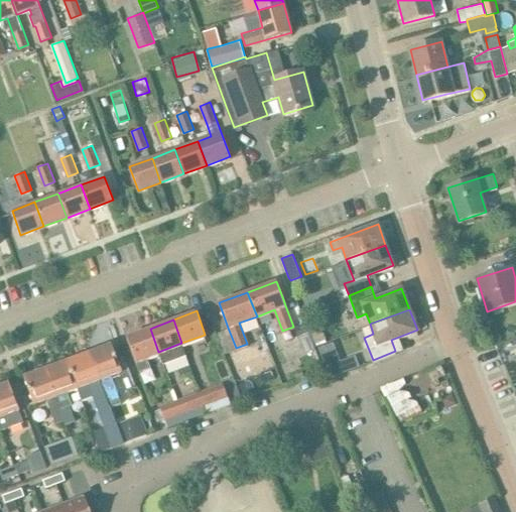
[(305,321),(294,325),(298,337),(309,333),(305,321)]
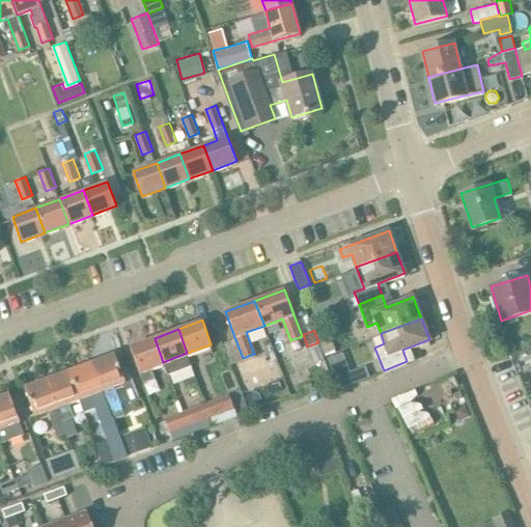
[(155,338),(131,347),(141,376),(142,376),(143,381),(155,377),(150,366),(163,362),(155,338)]
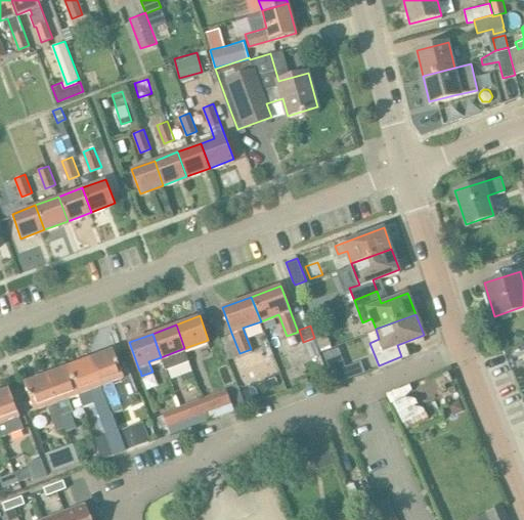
[(325,336),(316,340),(319,349),(330,345),(325,336)]
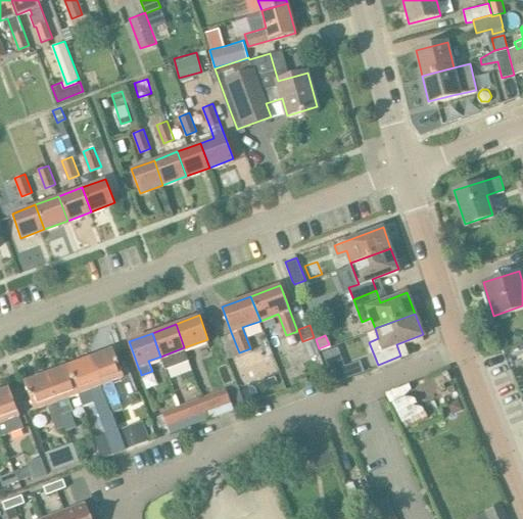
[(129,394),(138,391),(125,356),(117,359),(113,347),(91,356),(111,411),(122,407),(111,380),(122,377),(129,394)]
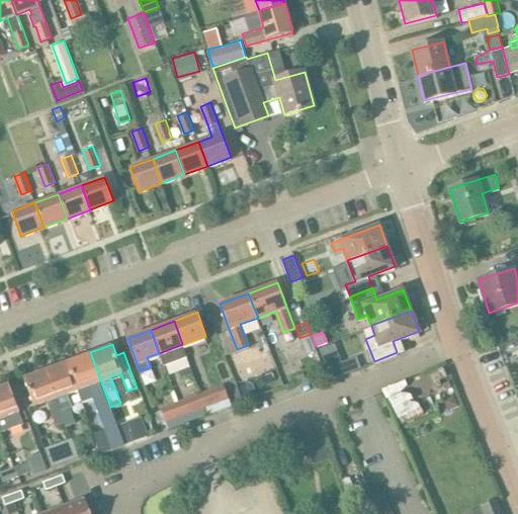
[(116,424),(110,407),(90,352),(68,360),(79,389),(83,401),(92,397),(111,447),(123,443),(123,441),(116,424)]
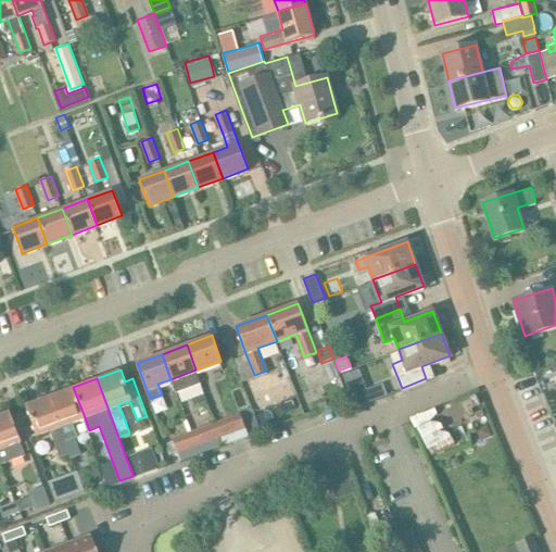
[(73,387),(50,396),(72,454),(79,451),(74,436),(76,435),(72,422),(85,417),(73,387)]
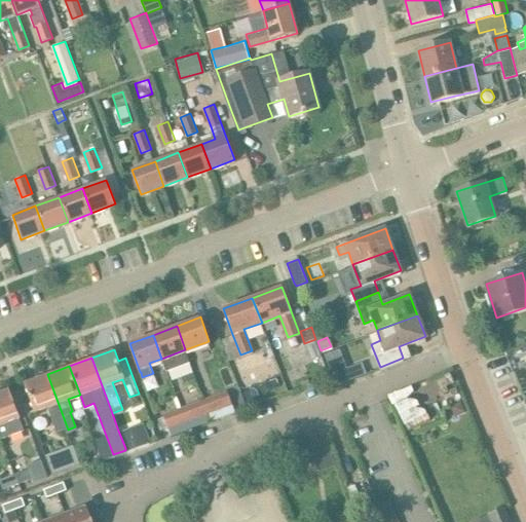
[(25,383),(32,402),(35,411),(46,407),(50,420),(53,419),(62,417),(67,430),(68,430),(47,374),(25,383)]
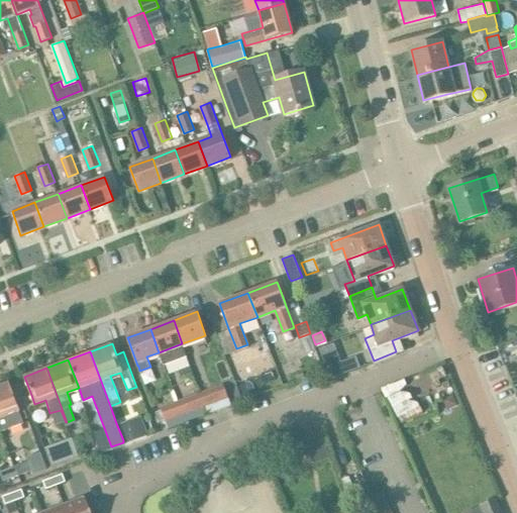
[(393,415),(424,405),(420,393),(411,395),(406,377),(383,384),(393,415)]
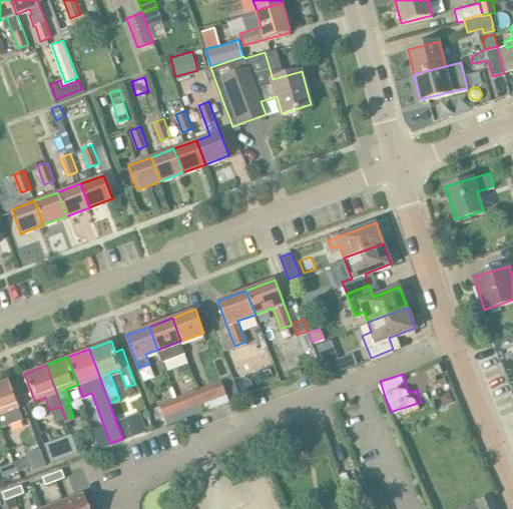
[(9,379),(0,382),(0,421),(2,426),(24,418),(9,379)]
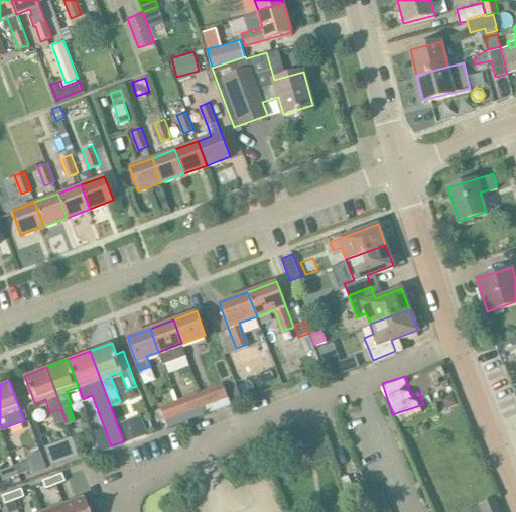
[(231,402),(228,393),(223,381),(200,390),(205,402),(208,411),(231,402)]
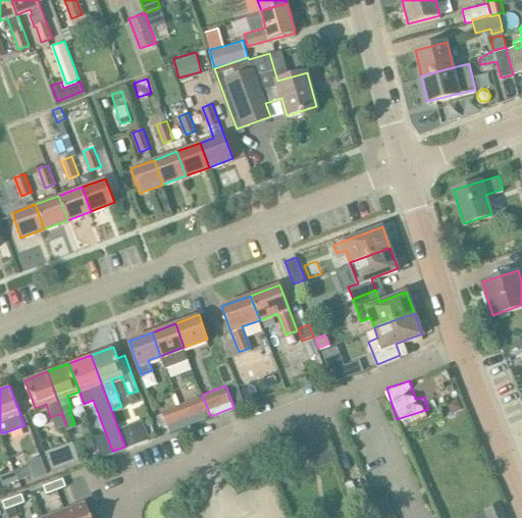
[(202,395),(178,404),(184,416),(207,407),(202,395)]
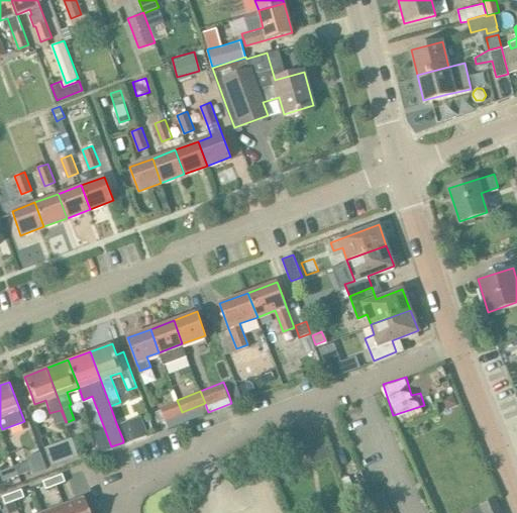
[(453,392),(441,397),(446,408),(457,403),(453,392)]
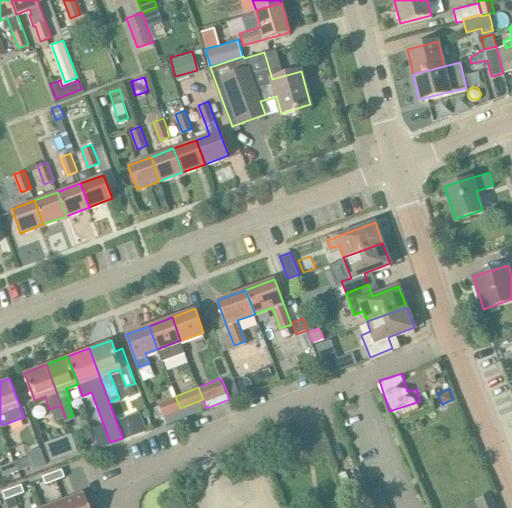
[(180,408),(175,396),(159,402),(164,414),(180,408)]
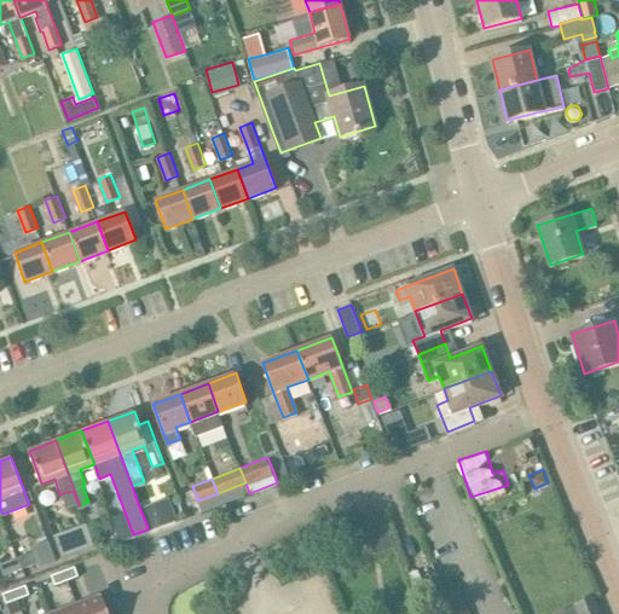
[(139,507),(148,527),(177,517),(168,494),(139,507)]
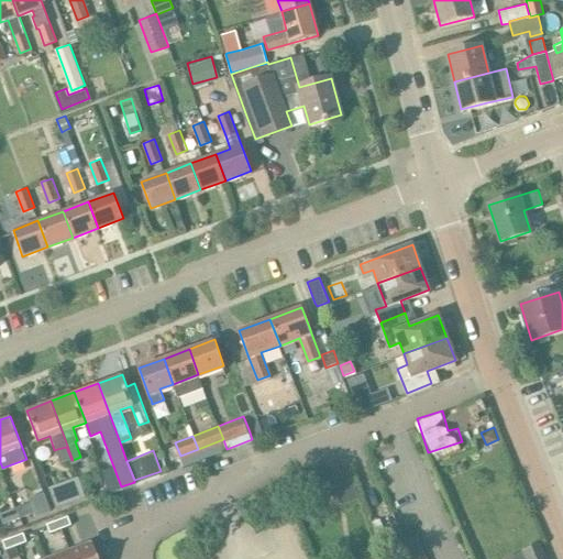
[(331,504),(356,495),(348,471),(322,480),(331,504)]
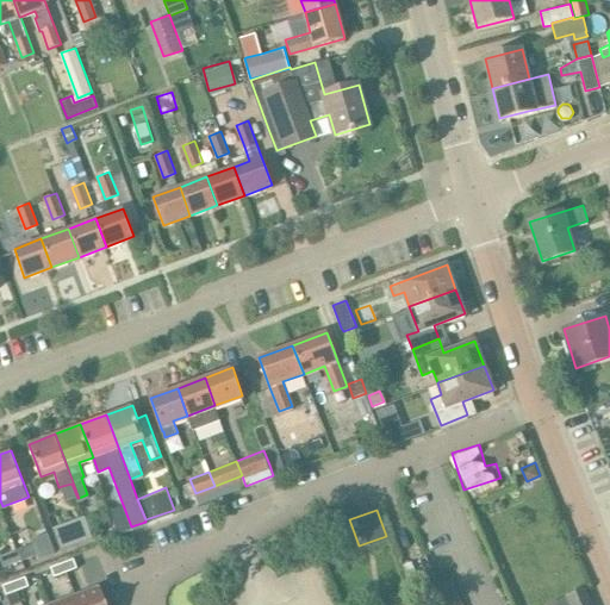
[(83,515),(53,525),(60,546),(91,535),(83,515)]
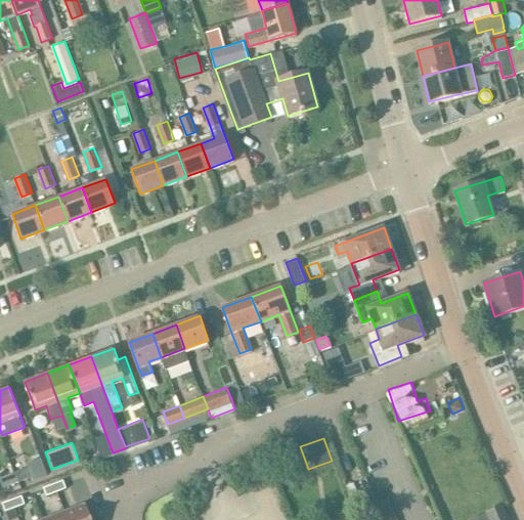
[(15,471),(18,480),(32,475),(33,479),(48,473),(41,456),(27,462),(29,466),(15,471)]
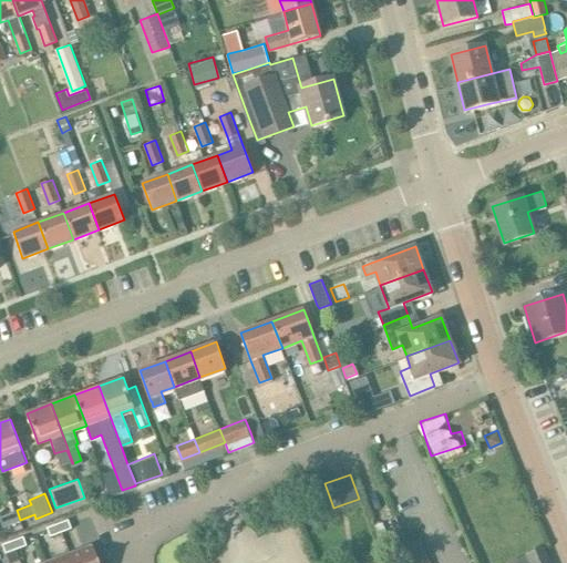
[(0,518),(3,526),(20,520),(17,510),(0,515),(0,518)]
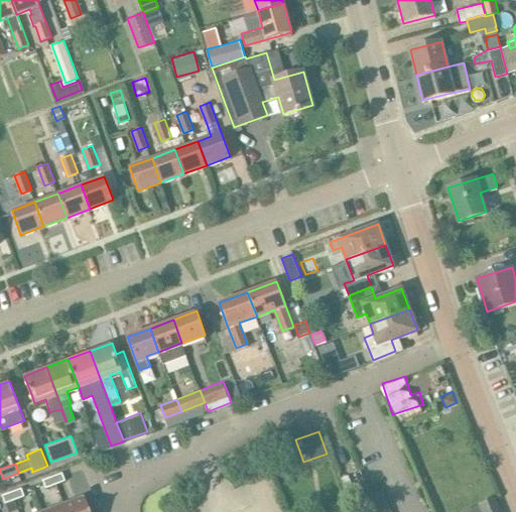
[(65,479),(62,473),(62,471),(52,475),(55,483),(65,479)]
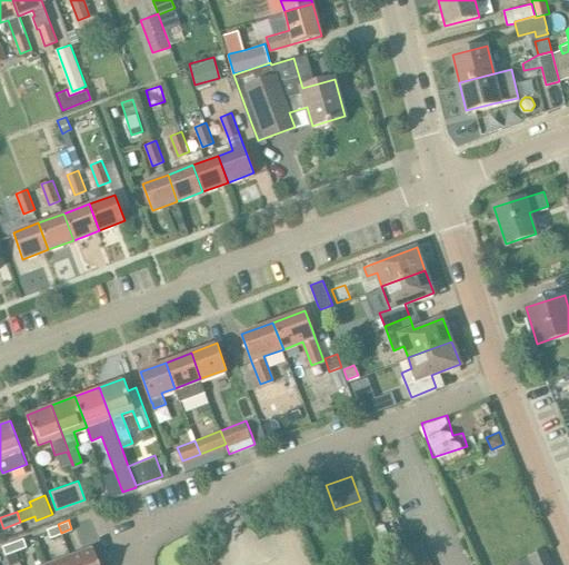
[(61,533),(58,524),(48,527),(51,536),(61,533)]
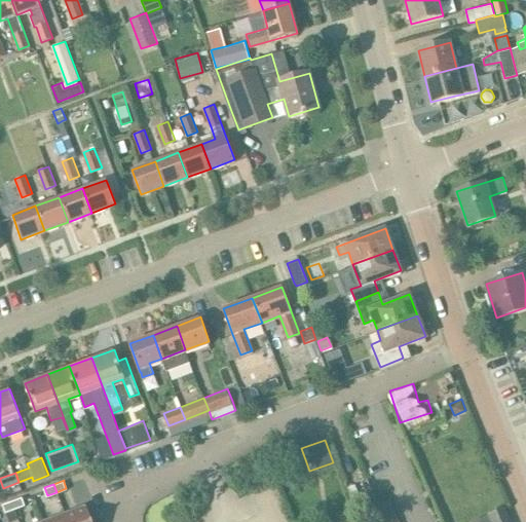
[(12,499),(15,508),(25,504),(22,496),(12,499)]
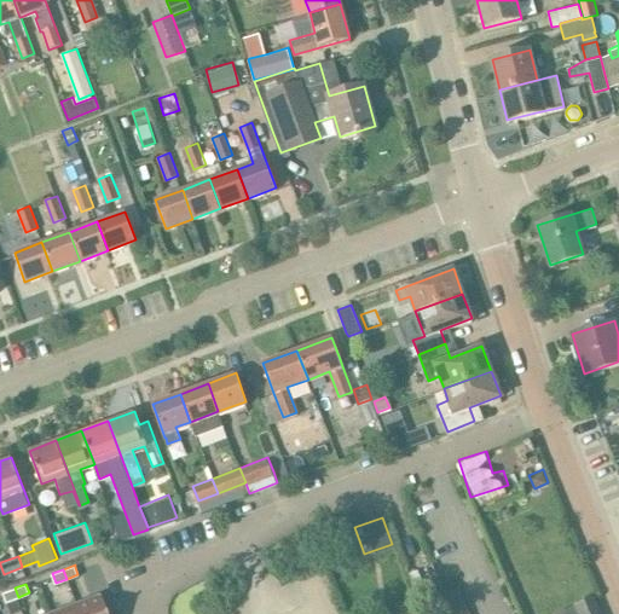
[(18,597),(15,588),(3,592),(6,601),(18,597)]
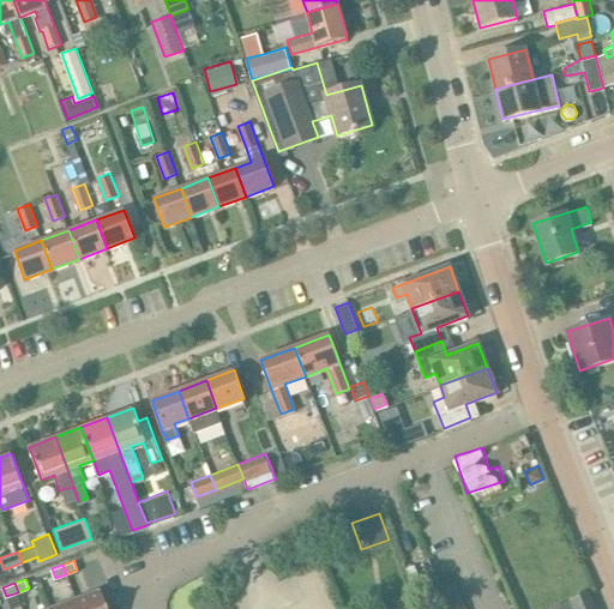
[(108,608),(101,588),(74,597),(79,608),(108,608)]
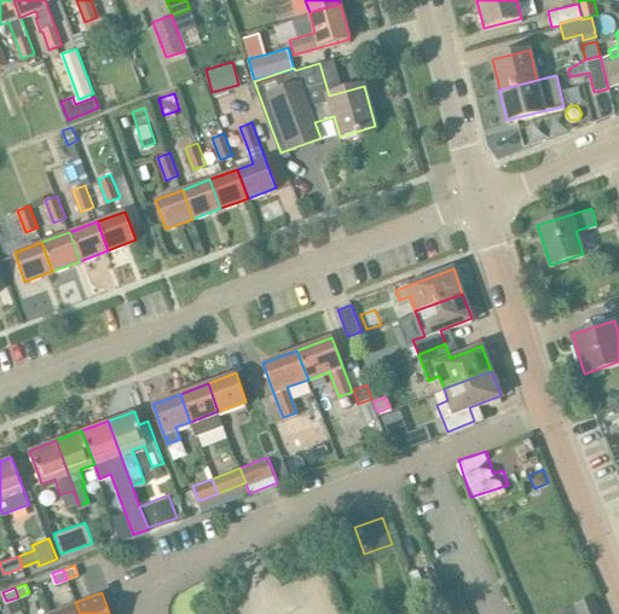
[(600,613),(593,596),(576,603),(562,609),(563,613),(600,613)]
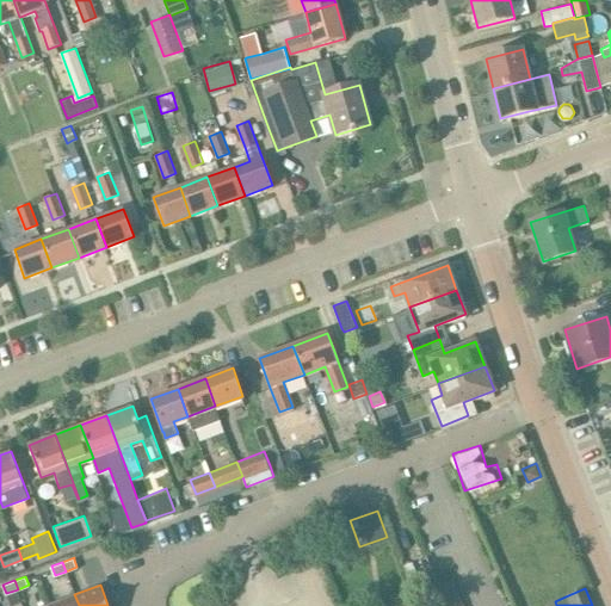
[(79,605),(74,594),(50,604),(51,605),(79,605)]
